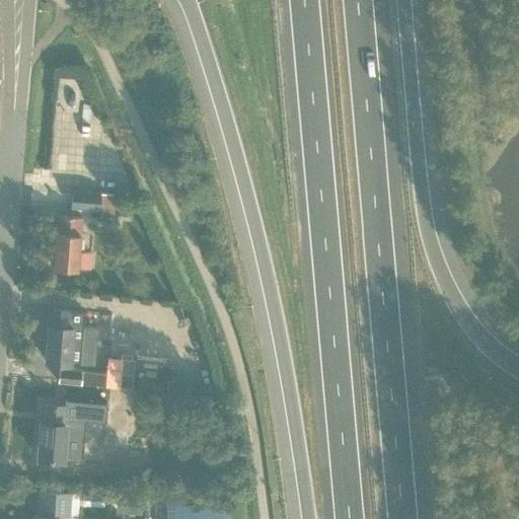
[(47,88),(61,89),(62,72),(48,71),(47,88)]
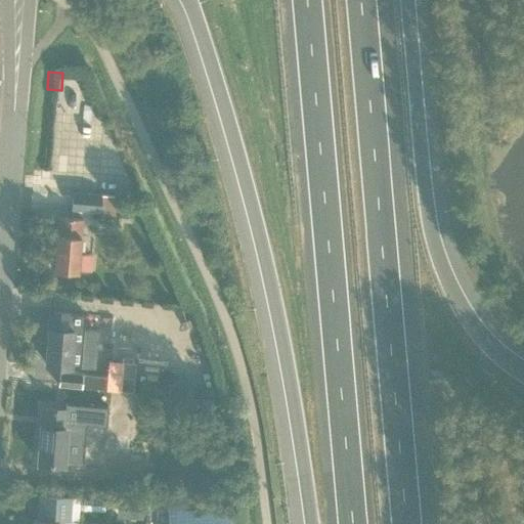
[(115,195),(100,194),(73,192),(72,206),(72,209),(100,211),(99,221),(113,221),(115,219),(116,199),(115,195)]
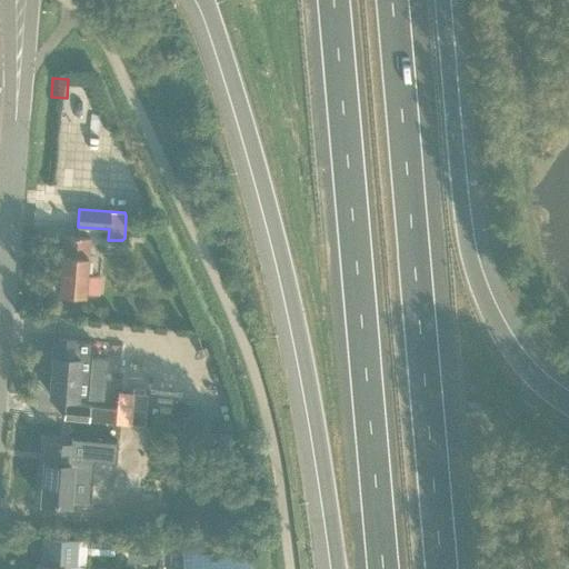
[(135,219),(133,235),(147,236),(148,220),(135,219)]
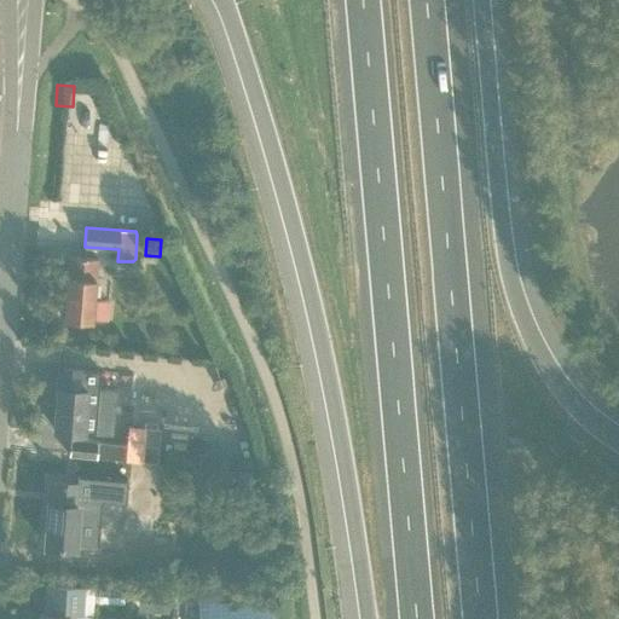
[(94,300),(98,258),(70,255),(64,319),(93,322),(93,319),(108,319),(109,300),(94,300)]
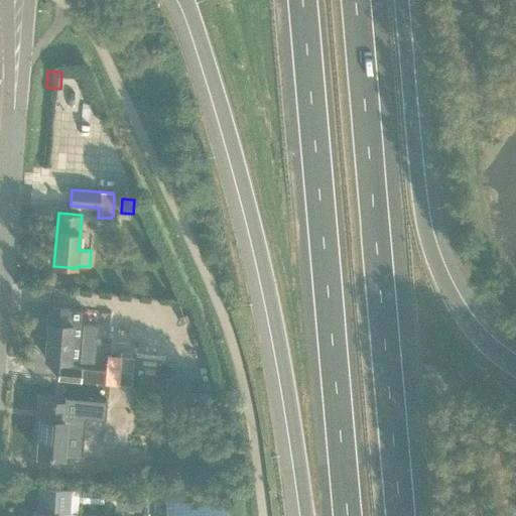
[(50,306),(46,358),(81,361),(92,362),(94,327),(84,326),(85,309),(50,306)]
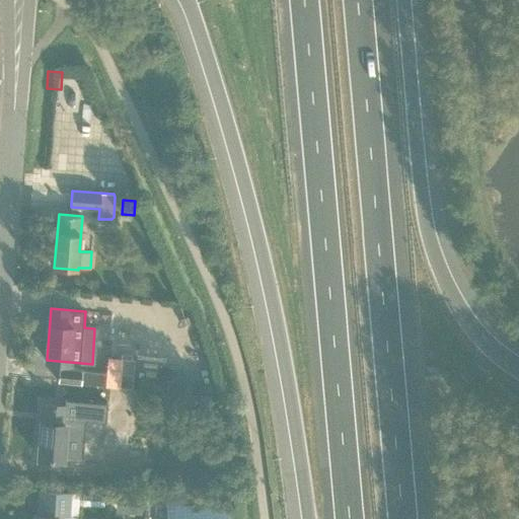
[(110,357),(109,386),(133,387),(134,358),(110,357)]
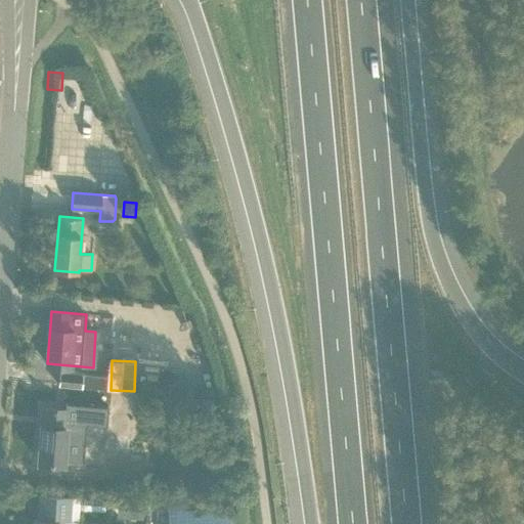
[(82,374),(59,372),(58,386),(81,387),(82,374)]
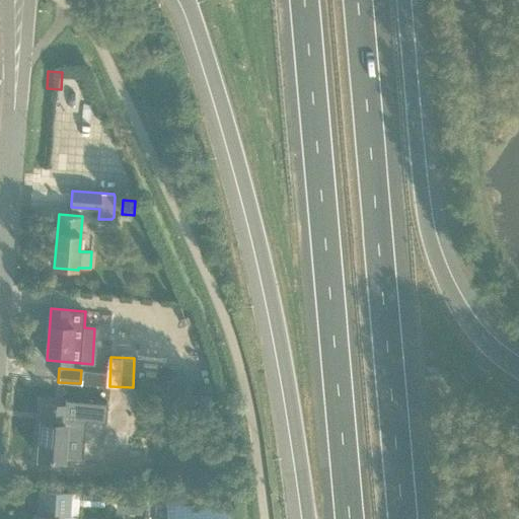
[(43,404),(39,458),(62,460),(83,462),(86,422),(106,423),(107,404),(67,401),(66,405),(43,404)]
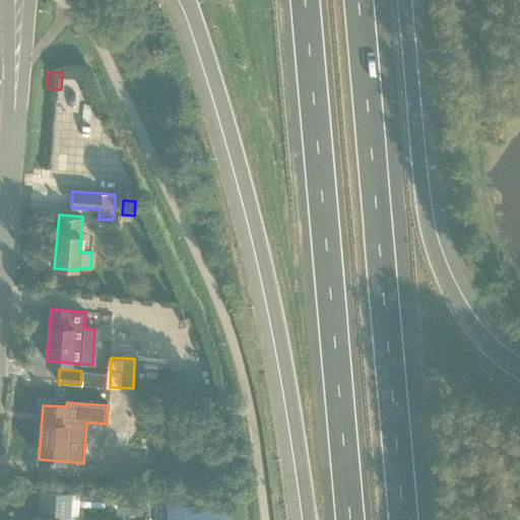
[(157,408),(147,417),(156,427),(166,417),(157,408)]
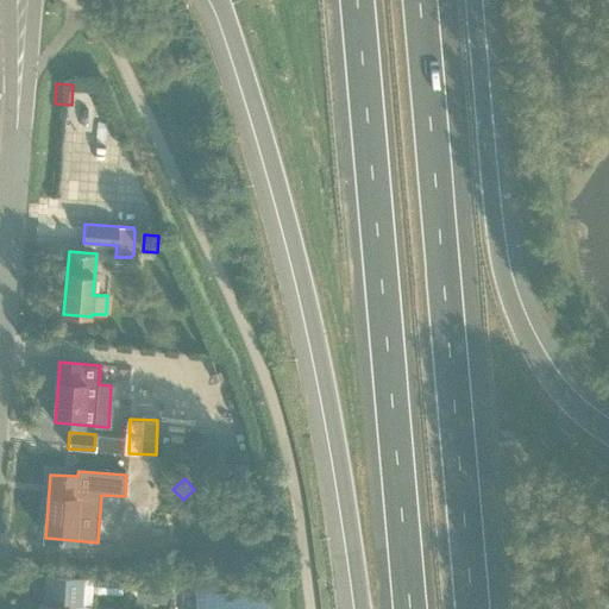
[(39,603),(38,608),(64,608),(66,607),(82,608),(85,577),(45,575),(44,594),(51,594),(50,604),(39,603)]
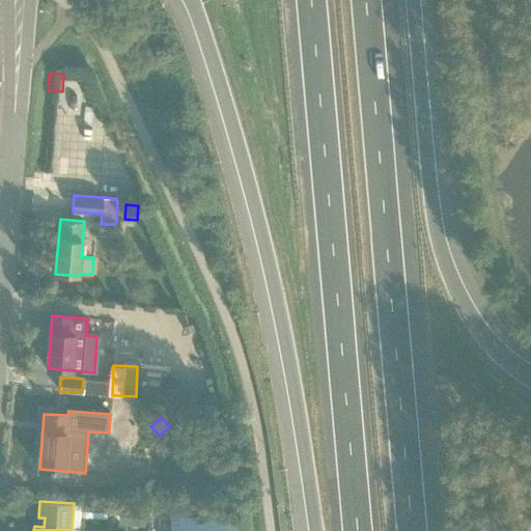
[(133,506),(132,525),(144,526),(146,507),(133,506)]
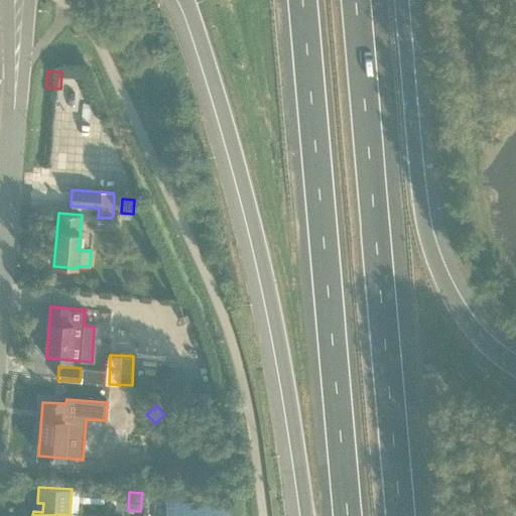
[(226,515),(226,506),(164,501),(165,515),(226,515)]
